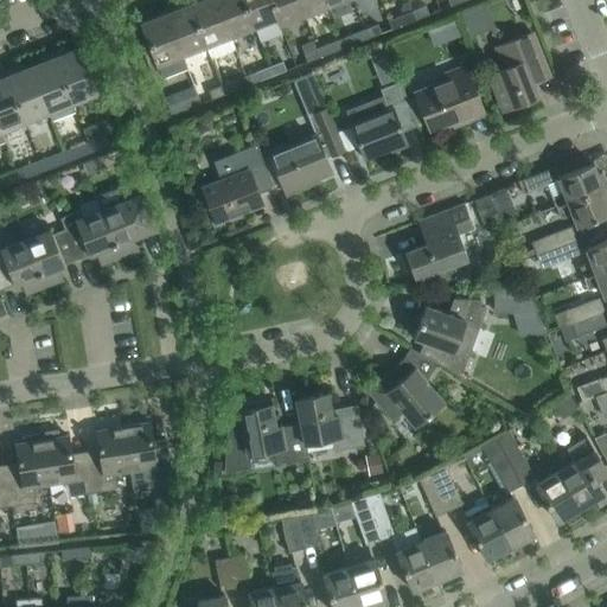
[(234,48),(229,36),(215,0),(196,0),(189,2),(205,45),(210,57),(234,48)]
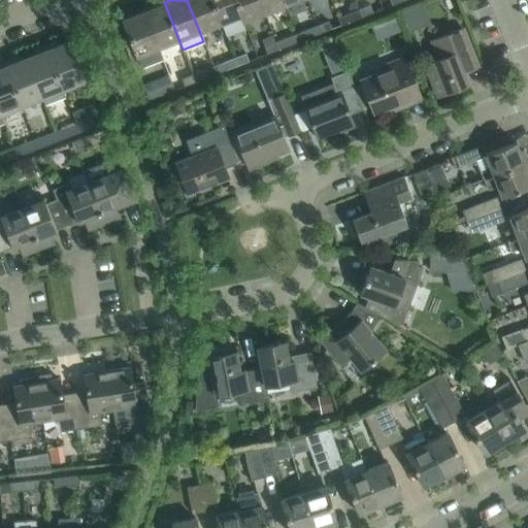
[(220,23),(210,0),(187,0),(199,31),(220,23)]
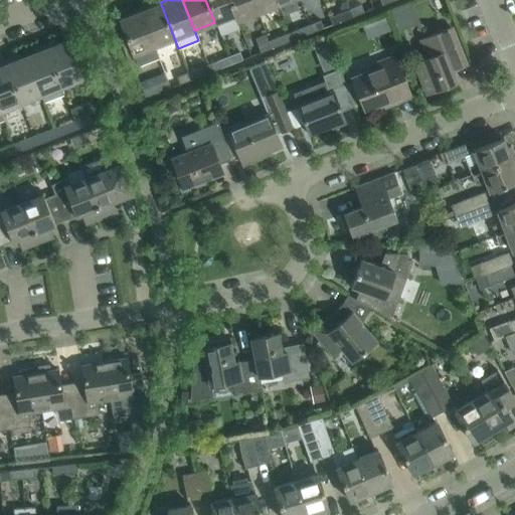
[(234,14),(228,0),(205,0),(214,22),(234,15),(234,14)]
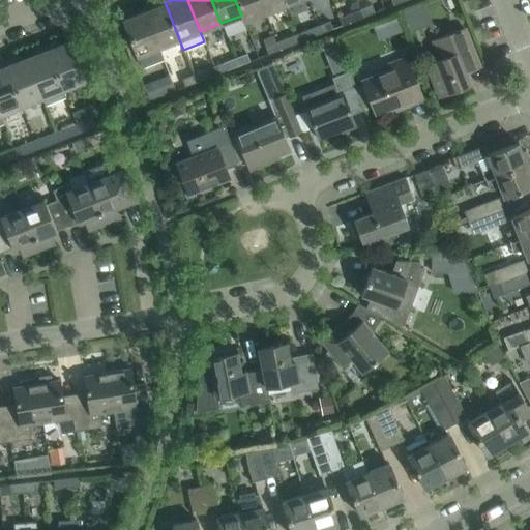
[(265,12),(259,0),(235,0),(241,15),(241,16),(243,21),(265,12)]
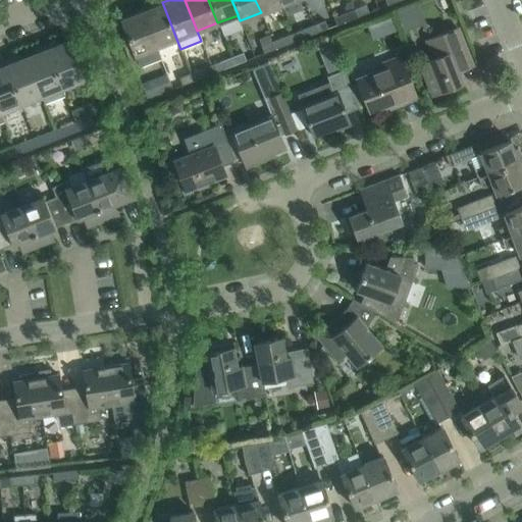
[(281,4),(278,0),(255,0),(261,12),(281,4)]
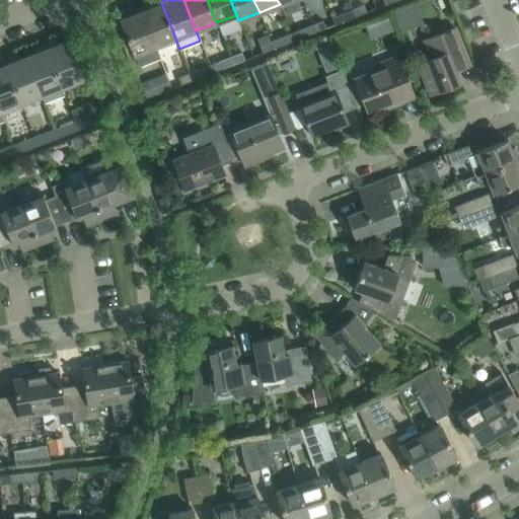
[(175,39),(161,2),(141,10),(155,47),(175,39)]
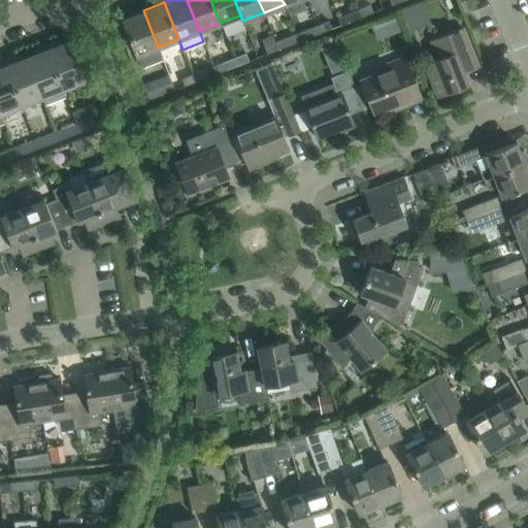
[(369,4),(358,8),(361,17),(372,11),(369,4)]
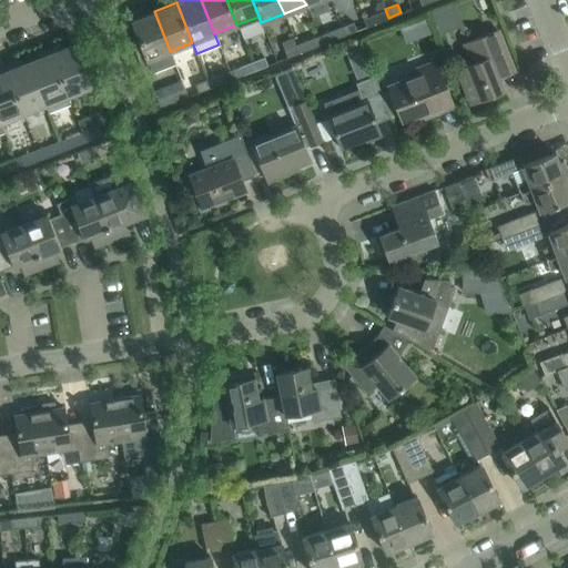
[(365,27),(388,18),(385,9),(363,18),(365,27)]
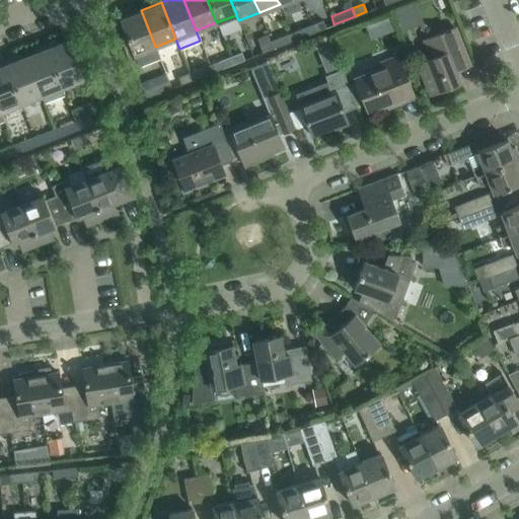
[(155,47),(141,10),(120,18),(138,66),(159,58),(155,47)]
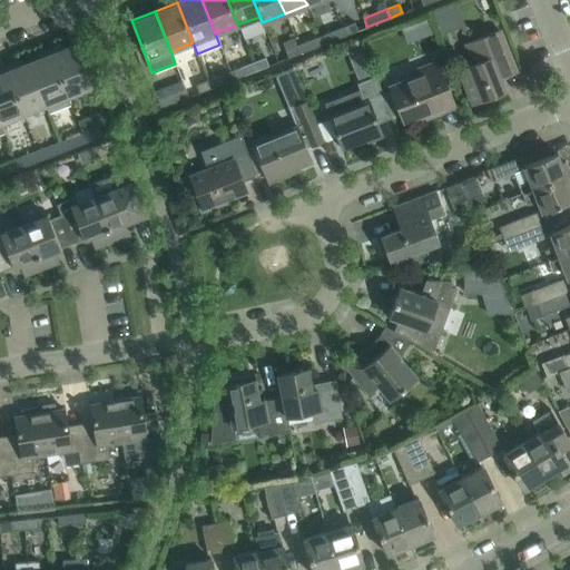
[(428,16),(400,27),(406,42),(434,31),(428,16)]
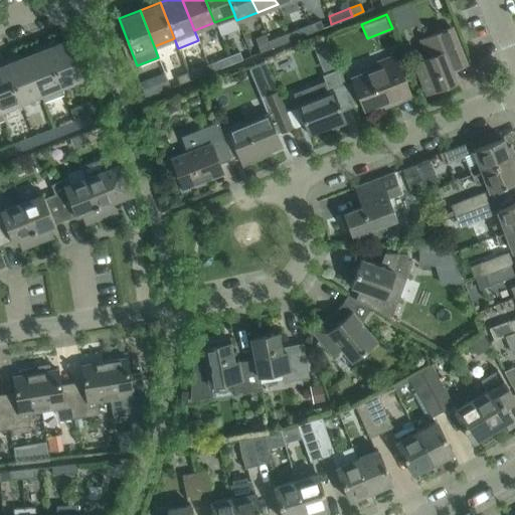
[(311,31),(331,24),(329,16),(309,24),(311,31)]
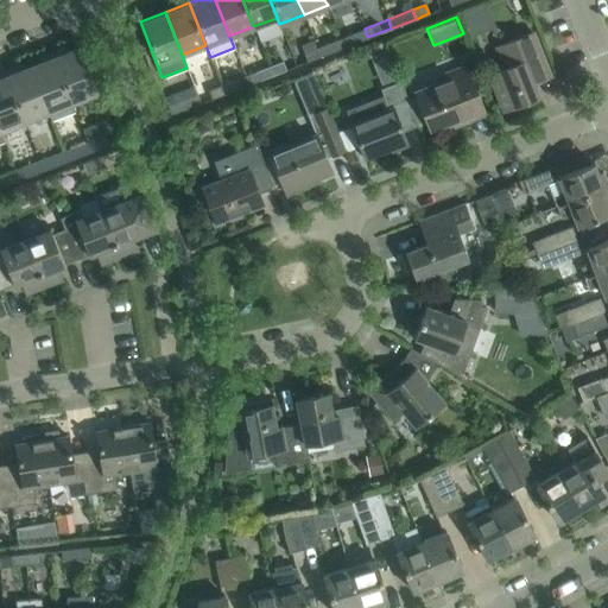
[(367,37),(365,29),(350,33),(354,43),(367,37)]
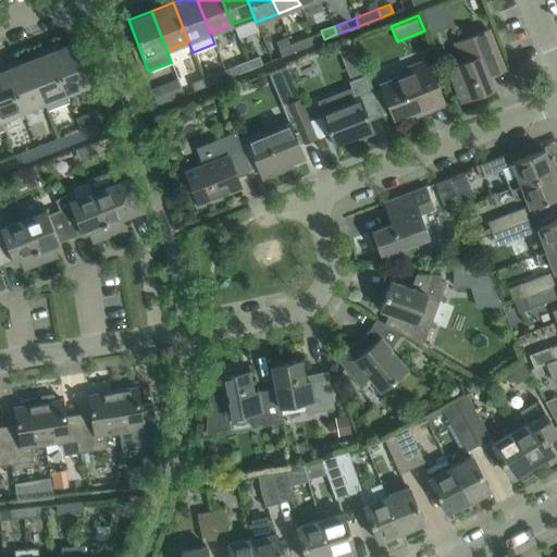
[(486,29),(455,42),(462,62),(448,67),(460,100),(493,87),(484,64),(498,59),(486,29)]
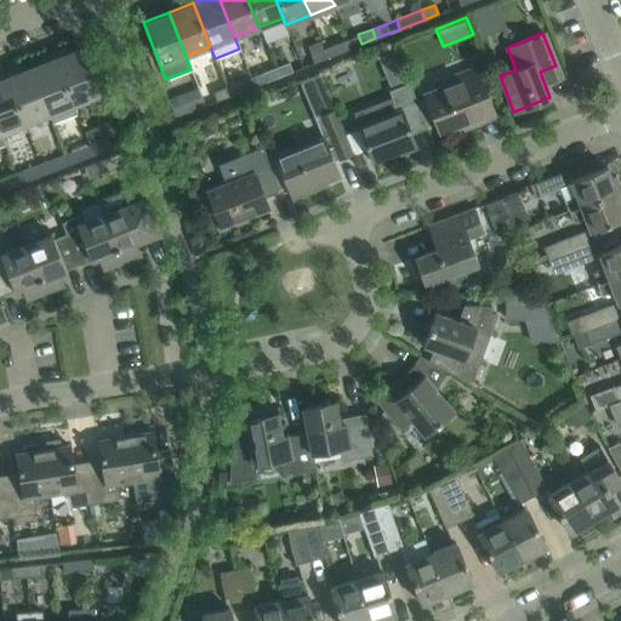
[(347,39),(323,49),(326,57),(351,47),(347,39)]
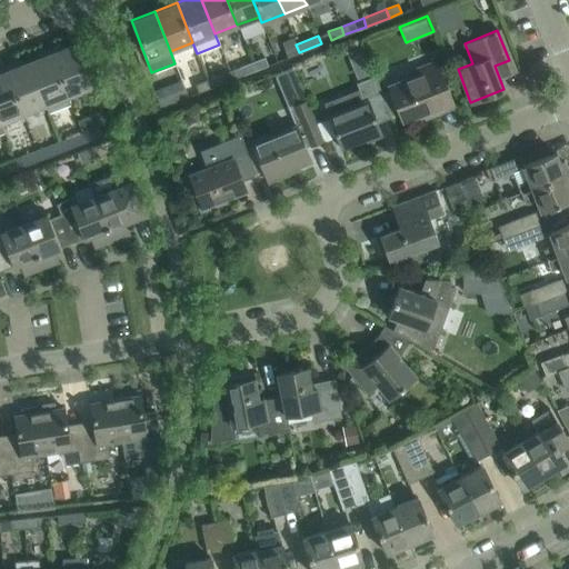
[(90,86),(73,45),(50,53),(67,95),(90,86)]
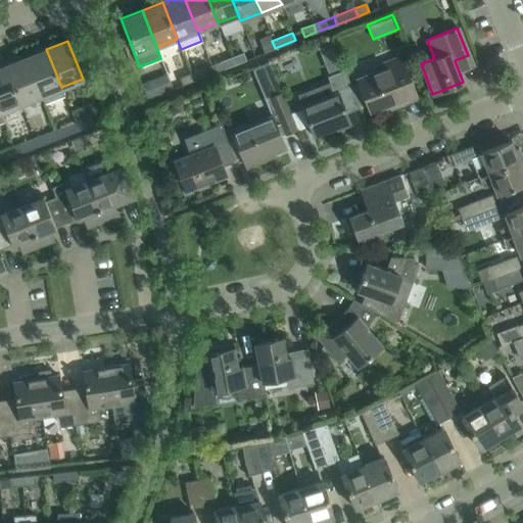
[(275,48),(272,41),(260,45),(264,53),(275,48)]
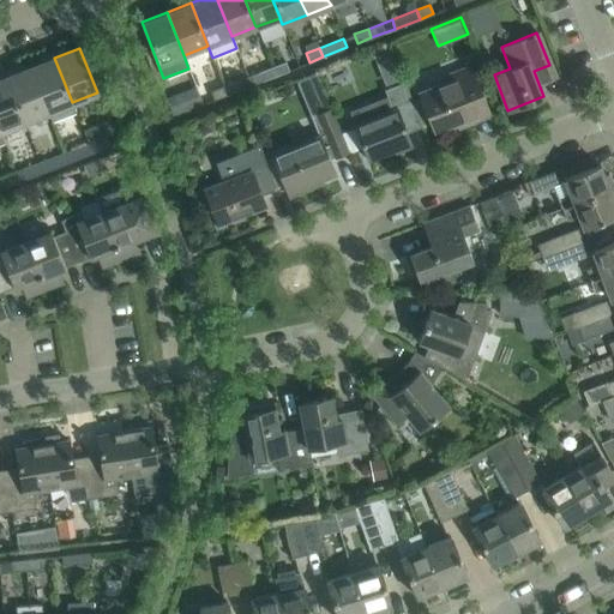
[(72,102),(54,58),(30,67),(48,112),(52,121),(76,112),(72,102)]
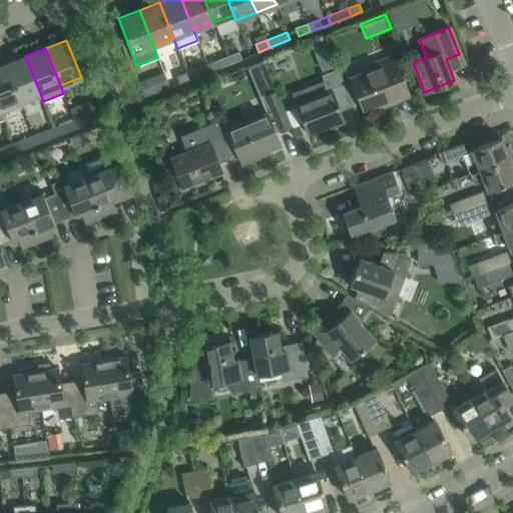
[(237,51),(226,55),(229,63),(240,59),(237,51)]
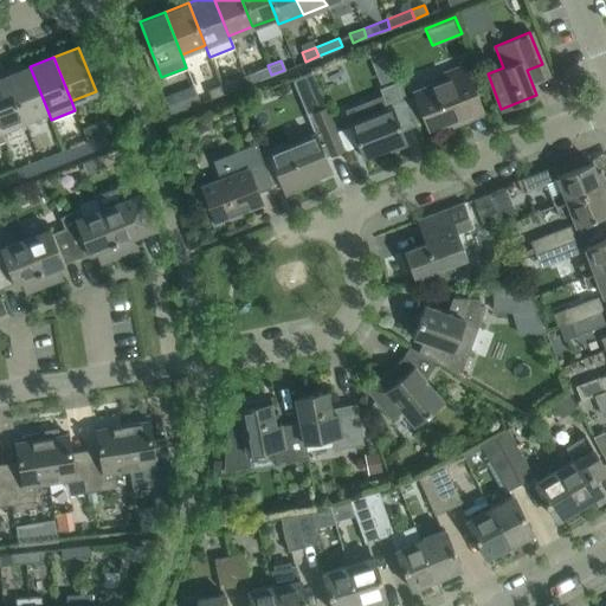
[(271,75),(268,65),(255,71),(258,79),(271,75)]
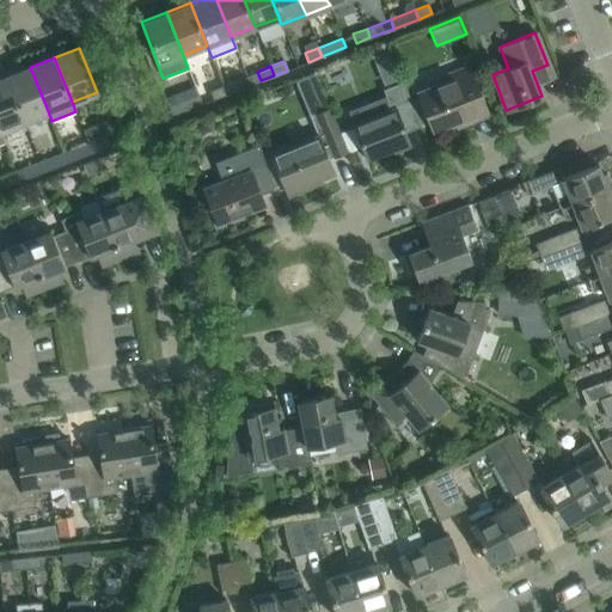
[(48,111),(30,67),(6,77),(24,121),(48,111)]
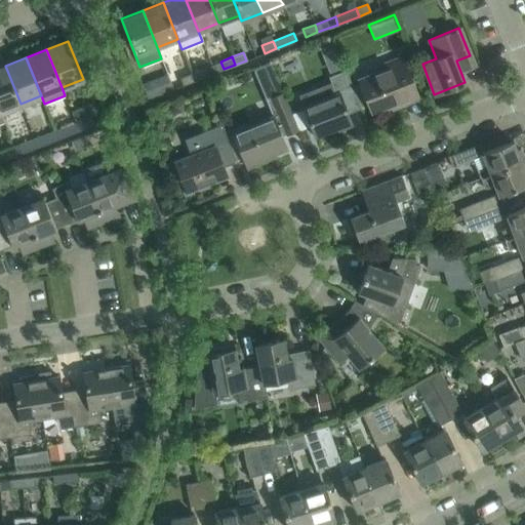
[(416,94),(402,57),(378,67),(380,71),(358,80),(359,81),(366,101),(370,113),(416,94)]
